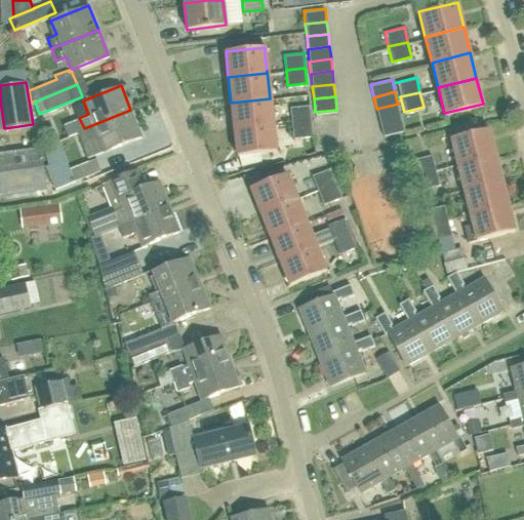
[(273,125),(271,107),(270,98),(231,103),(234,129),(273,125)]
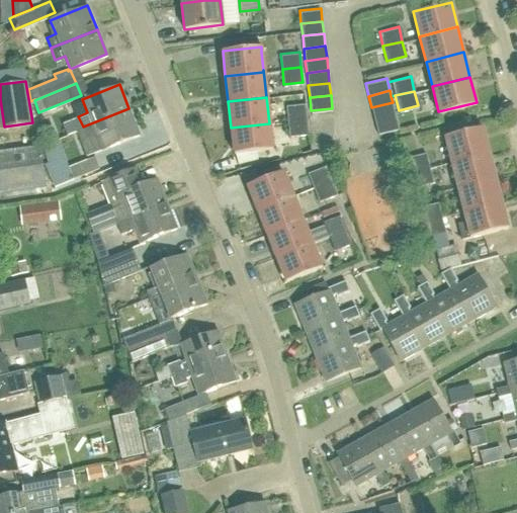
[(285,104),(287,119),(307,116),(305,101),(285,104)]
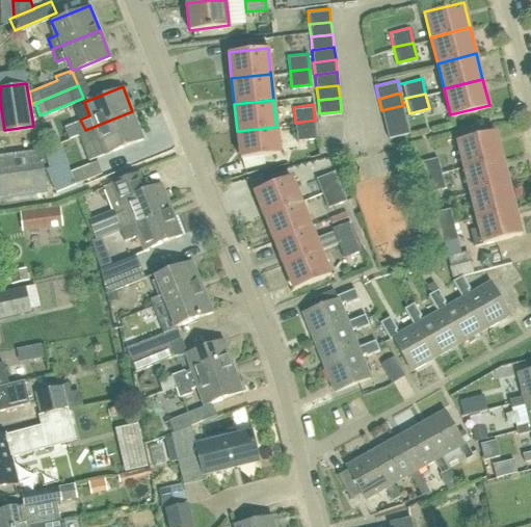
[(403,105),(381,110),(385,123),(406,117),(403,105)]
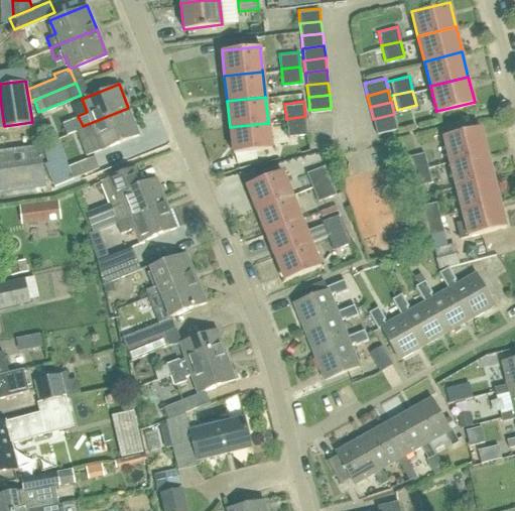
[(83,126),(76,129),(86,153),(101,147),(102,147),(138,132),(128,108),(83,126)]
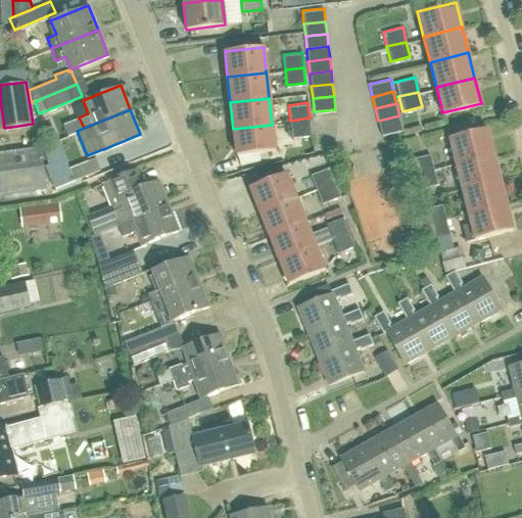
[(402,129),(399,115),(378,121),(381,134),(402,129)]
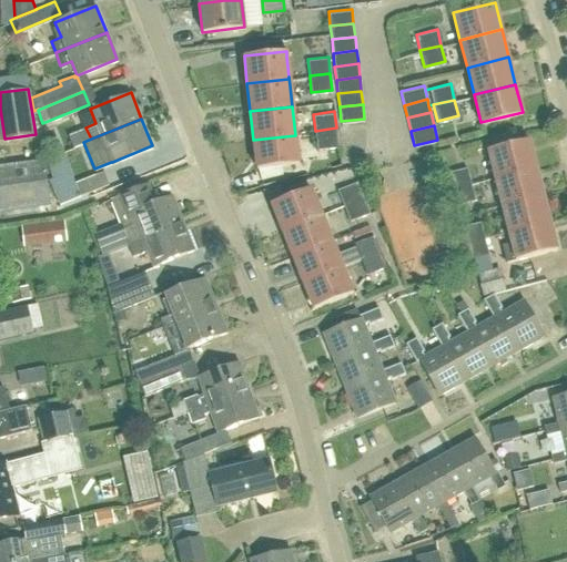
[(338,145),(336,128),(315,131),(317,147),(338,145)]
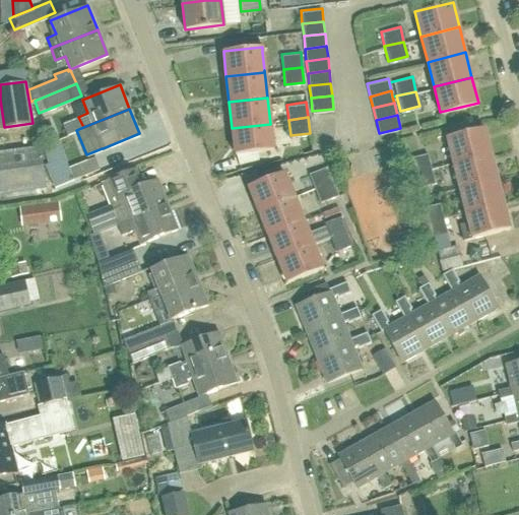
[(273,149),(271,132),(270,124),(232,128),(235,153),(273,149)]
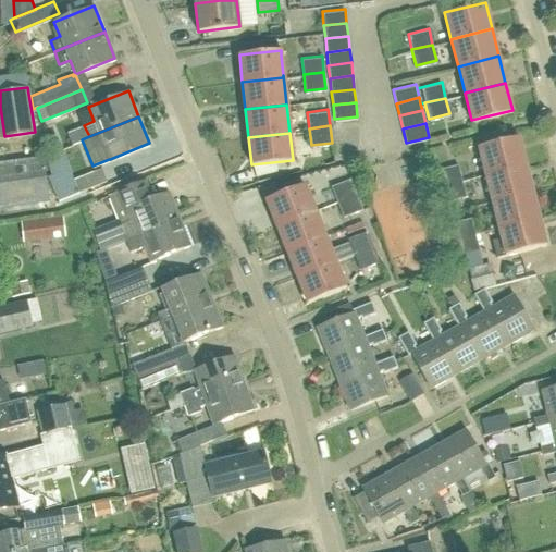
[(485,173),(524,162),(518,135),(478,146),(485,173)]
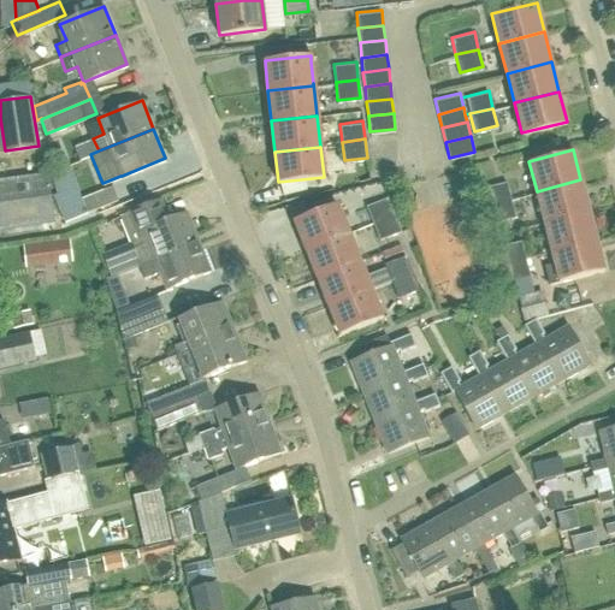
[(0,226),(55,219),(49,170),(0,176),(0,226)]
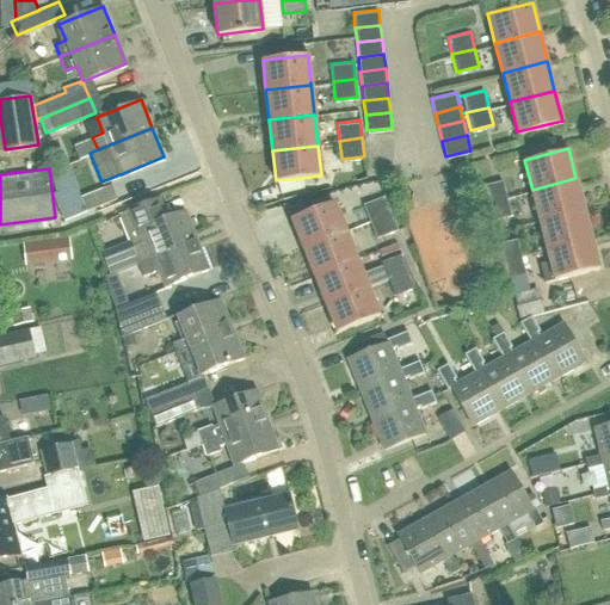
[(480,184),(484,202),(506,196),(501,178),(480,184)]
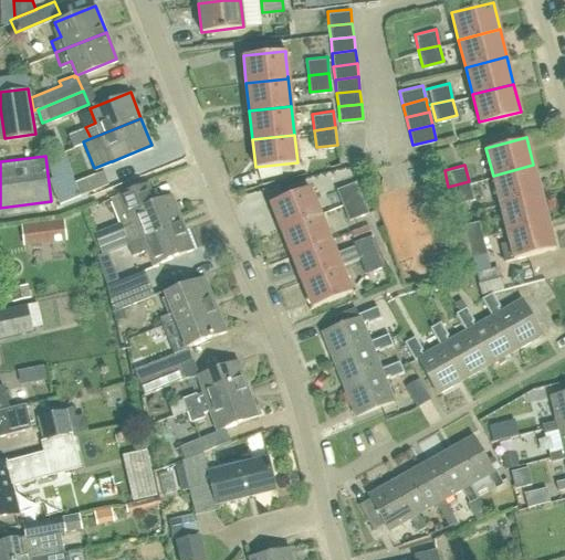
[(500,202),(541,192),(533,165),(493,176),(500,202)]
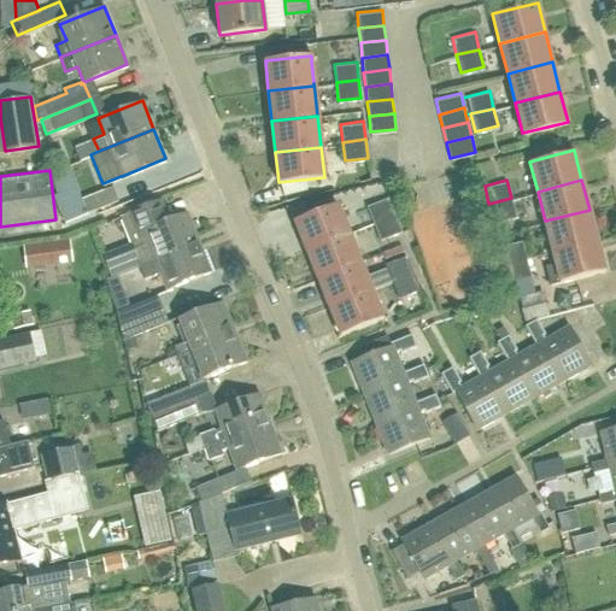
[(118,198),(112,183),(81,197),(78,192),(56,201),(63,218),(84,209),(86,211),(118,198)]
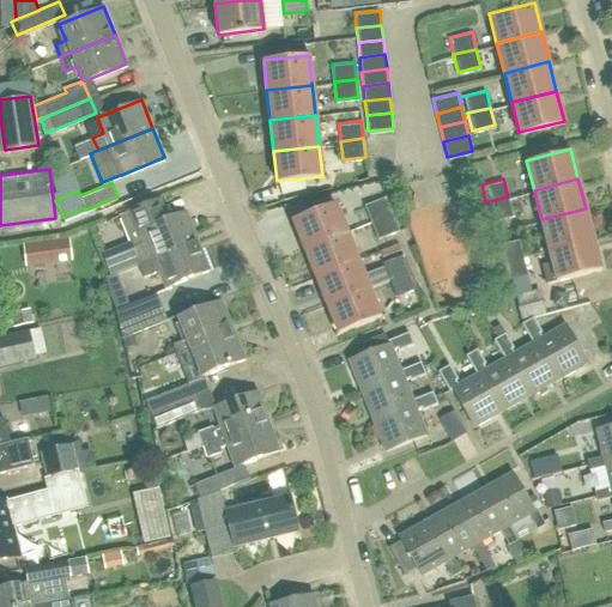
[(364,202),(371,219),(391,211),(385,194),(364,202)]
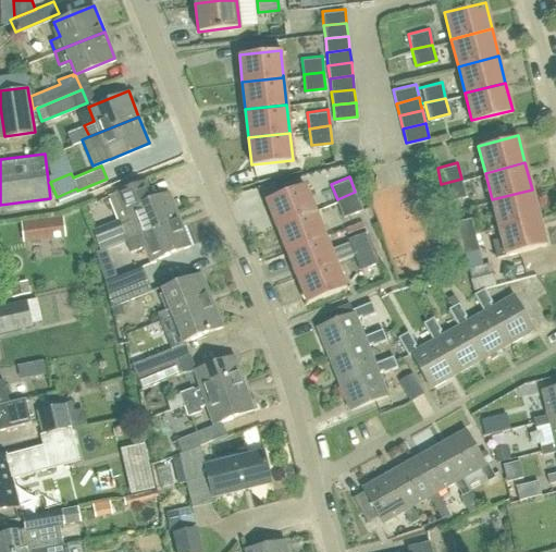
[(169,191),(152,197),(145,179),(116,191),(124,209),(130,207),(135,221),(110,231),(114,243),(125,238),(126,238),(178,218),(169,191)]
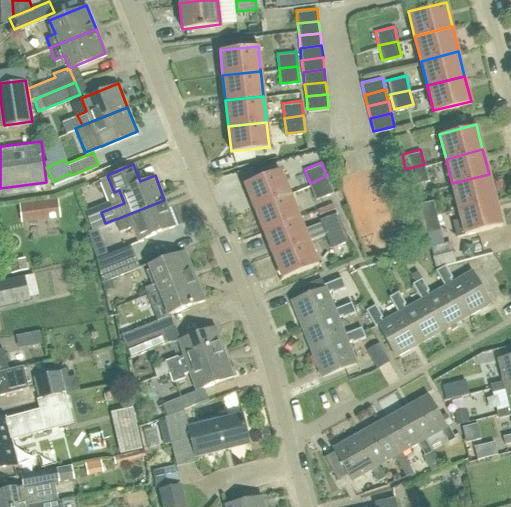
[(413,243),(394,164),(349,175),(369,254),(413,243)]
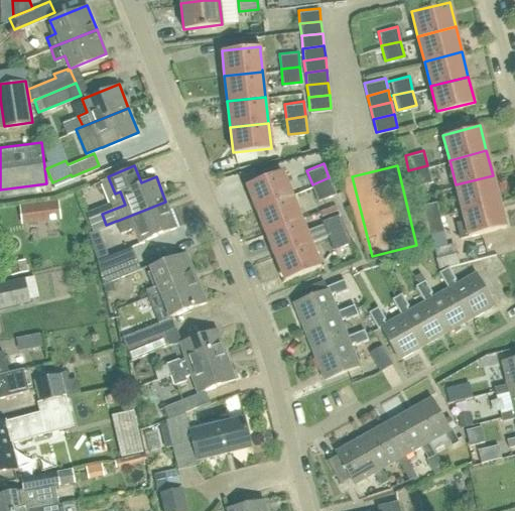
[(431,179),(427,165),(408,170),(412,184),(431,179)]
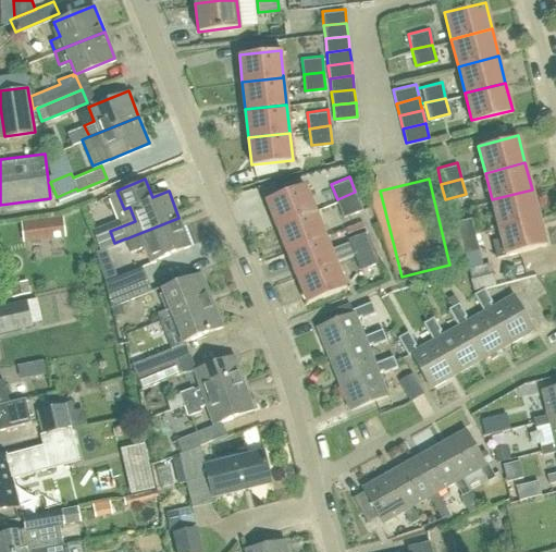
[(314,209),(306,189),(304,184),(264,199),(275,224),(314,209)]
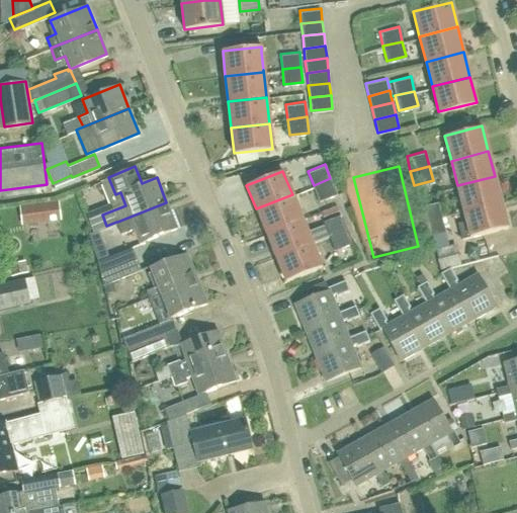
[(501,201),(495,176),(457,185),(463,210),(501,201)]
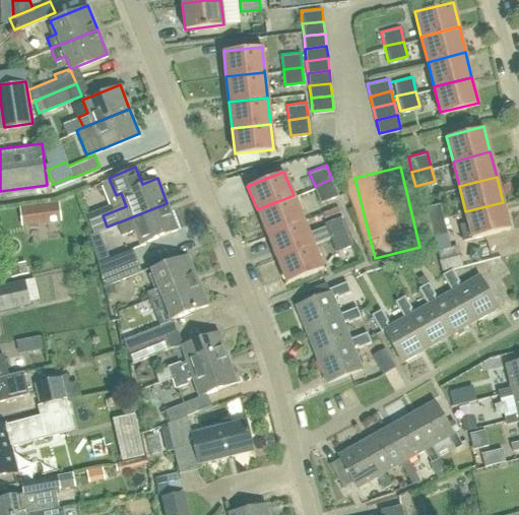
[(331,179),(315,186),(320,200),(337,193),(331,179)]
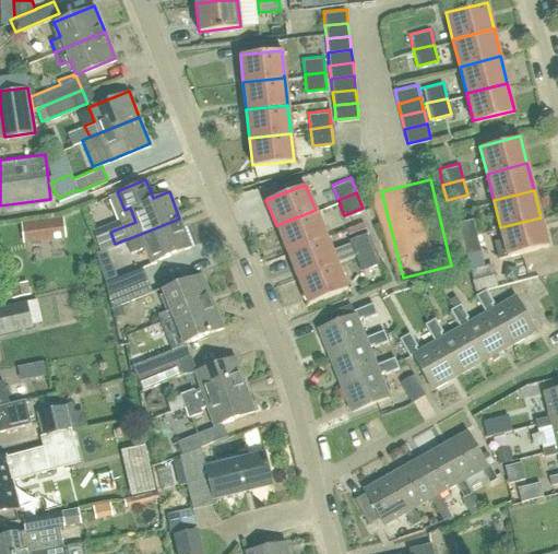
[(276,225),(286,251),(325,236),(316,210),(276,225)]
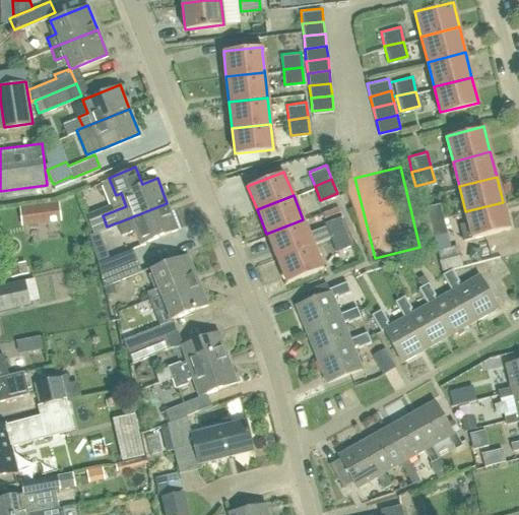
[(420,206),(425,220),(443,215),(440,201),(420,206)]
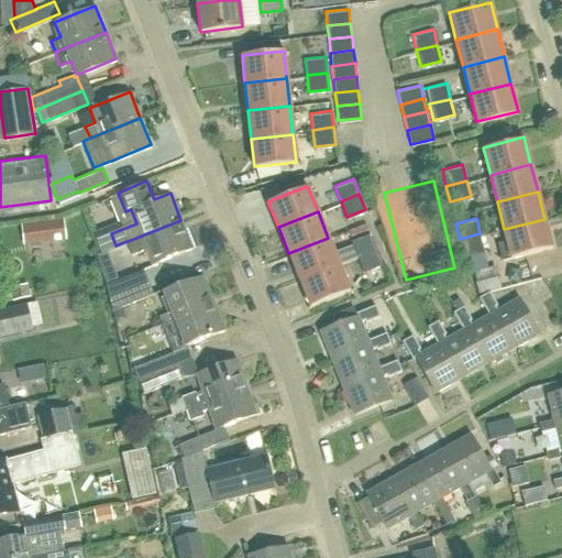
[(497,244),(498,247),(502,259),(551,245),(544,219),(504,229),(507,241),(497,244)]
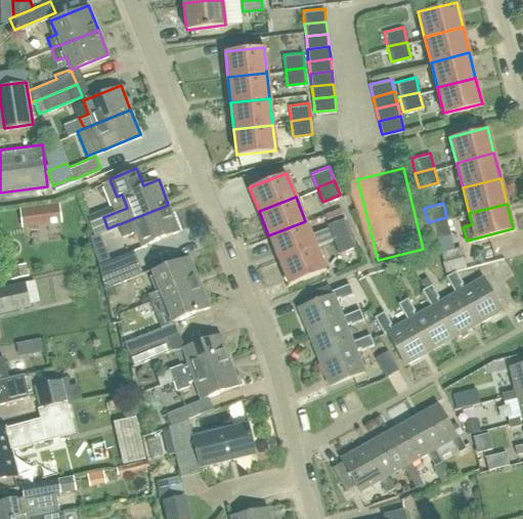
[(178,229),(168,205),(119,224),(123,235),(136,229),(141,244),(178,229)]
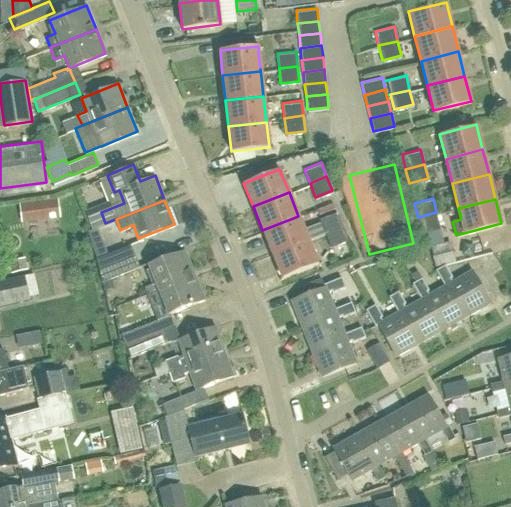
[(319,218),(325,231),(342,224),(337,210),(319,218)]
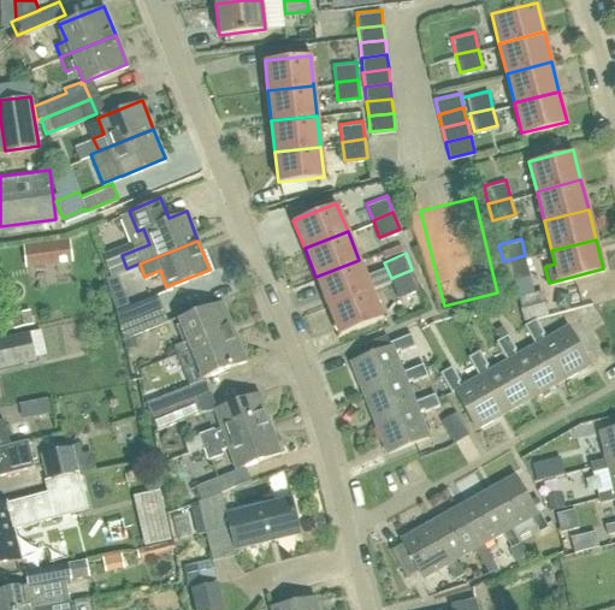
[(525,255),(503,261),(508,279),(530,273),(525,255)]
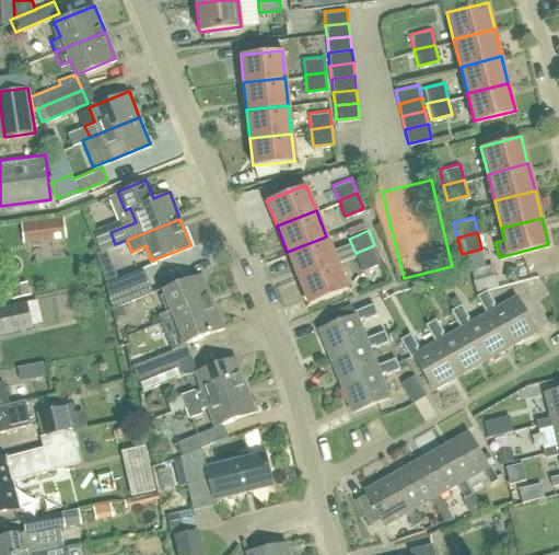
[(336,263),(329,244),(326,236),(287,252),(298,278),(336,263)]
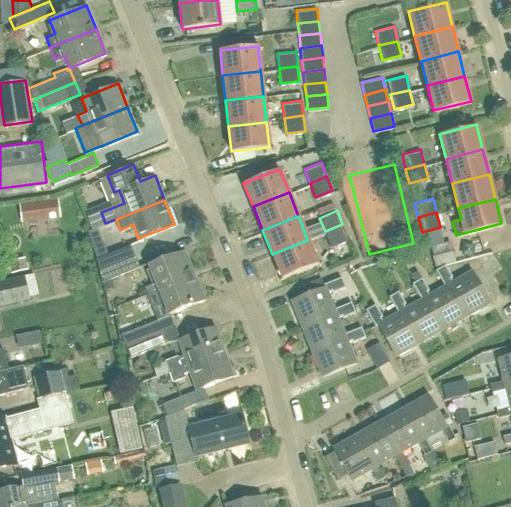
[(342,224),(325,231),(330,245),(348,238),(342,224)]
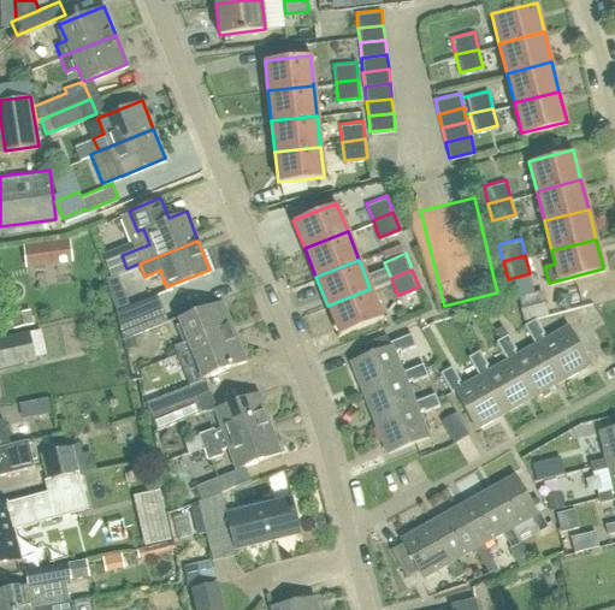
[(382,317),(370,289),(327,306),(338,333),(382,317)]
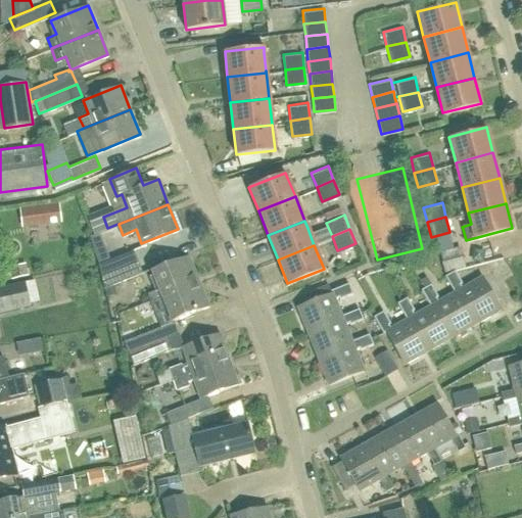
[(100,274),(138,260),(133,247),(97,263),(100,274)]
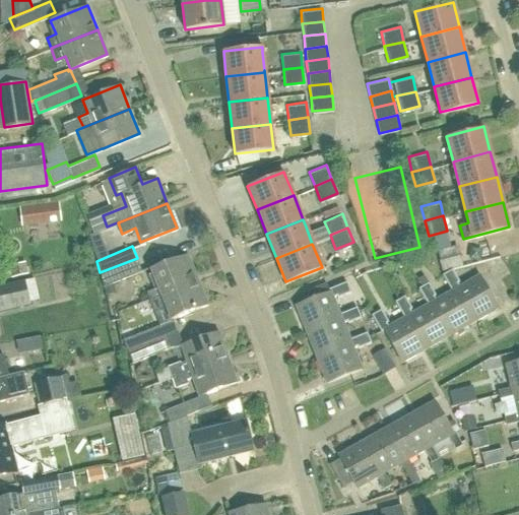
[(150,267),(157,284),(145,290),(148,298),(197,279),(187,253),(150,267)]
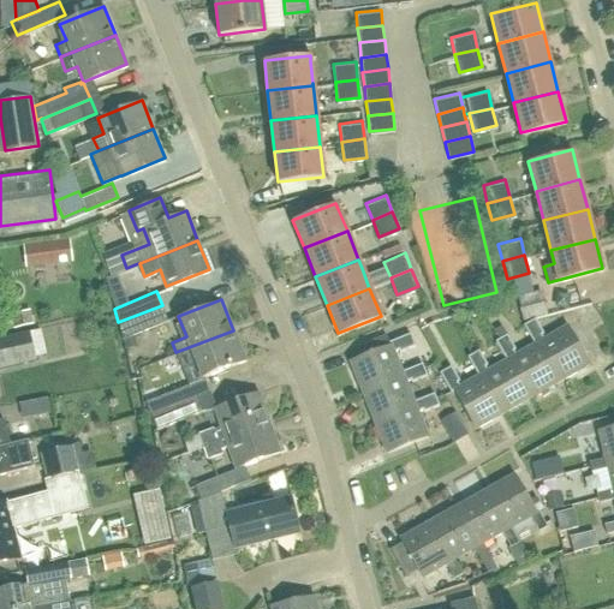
[(167,317),(162,305),(118,322),(121,336),(167,317)]
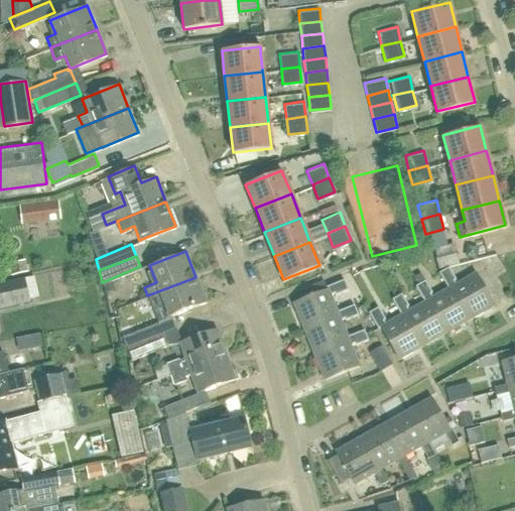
[(476,274),(457,284),(449,272),(446,267),(439,271),(442,276),(449,288),(452,287),(470,318),(493,306),(476,274)]
